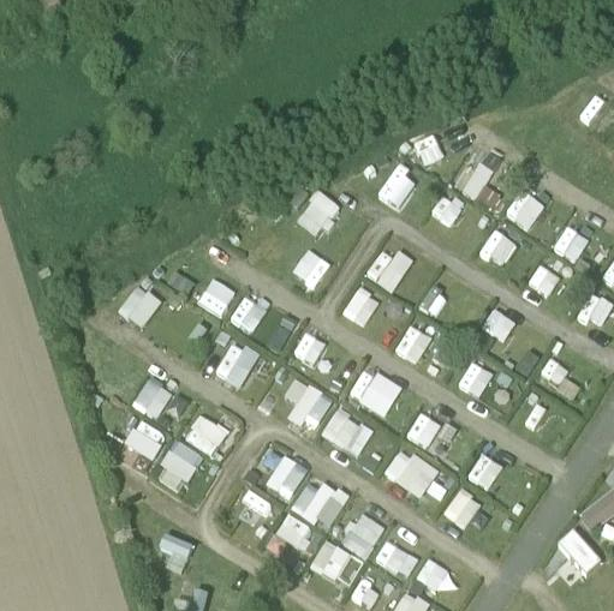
[(431,173),(446,154),(424,137),(410,156),(431,173)]
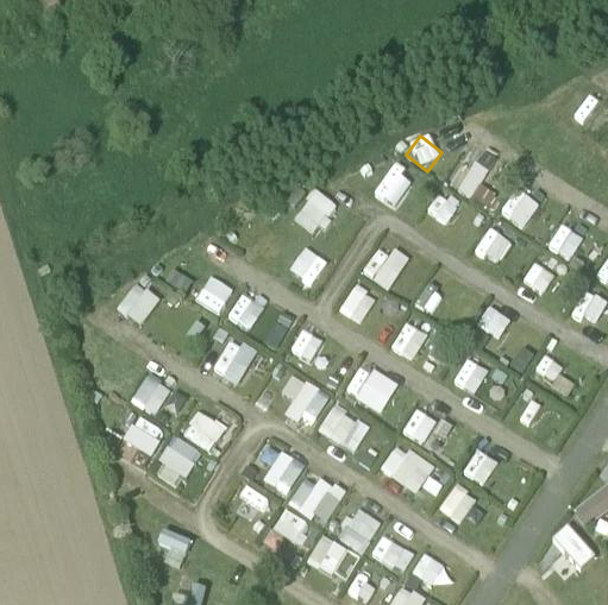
[(487,207),(494,194),(480,186),(495,158),(482,151),(472,168),(461,161),(447,183),(487,207)]
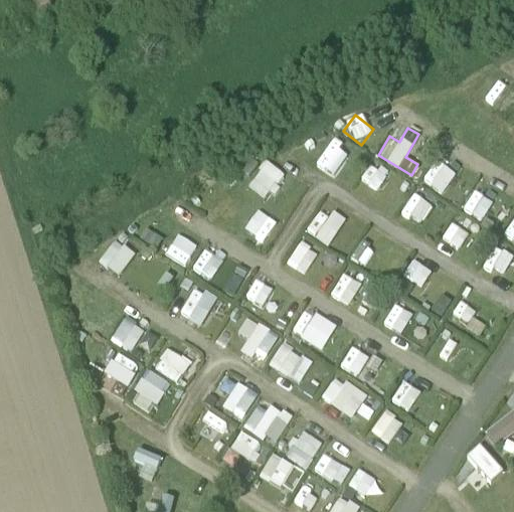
[(442,193),(454,172),(434,160),(421,181),(442,193)]
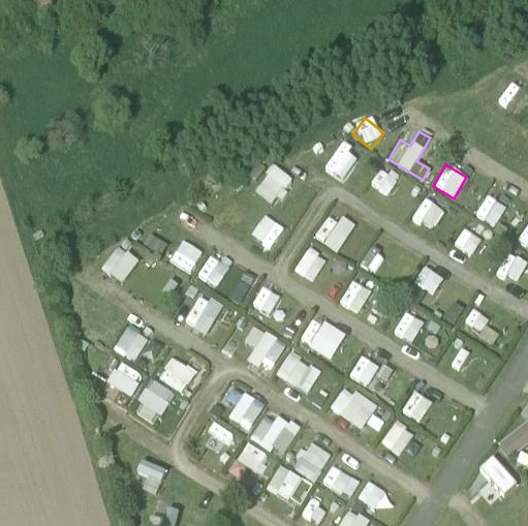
[(271,165),(257,184),(278,198),(291,180),(271,165)]
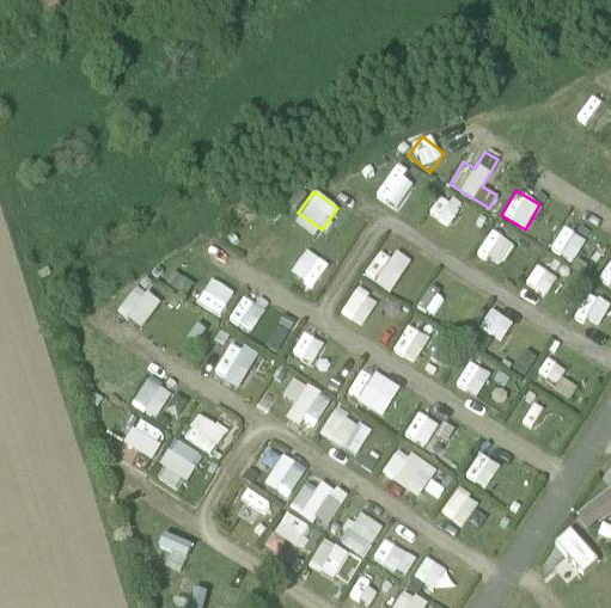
[(437,195),(428,214),(451,223),(458,203),(437,195)]
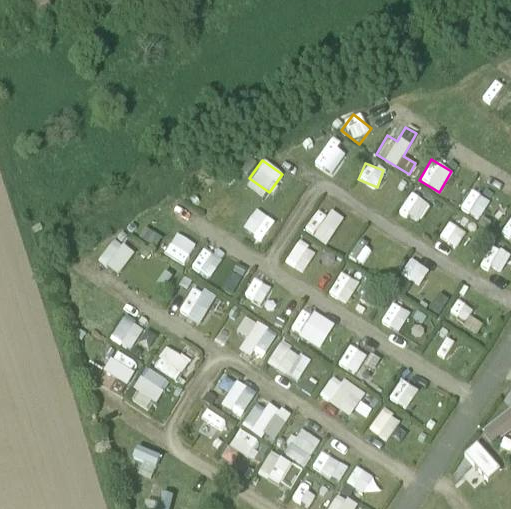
[(468,189),(461,210),(481,217),(488,196),(468,189)]
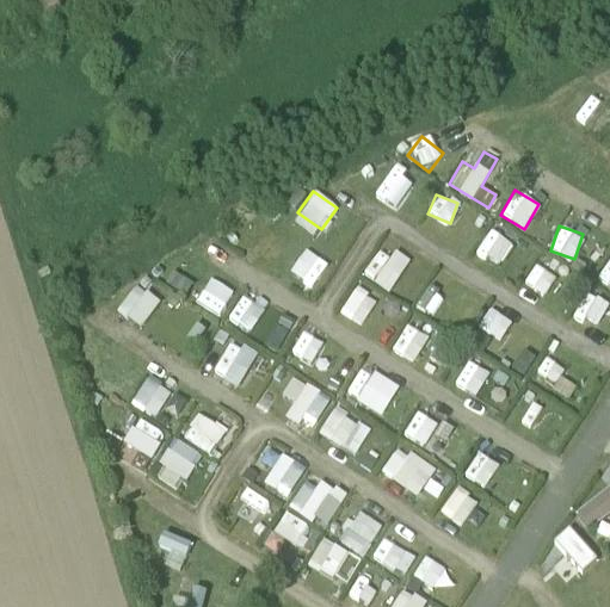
[(259,255),(271,234),(260,228),(248,249),(259,255)]
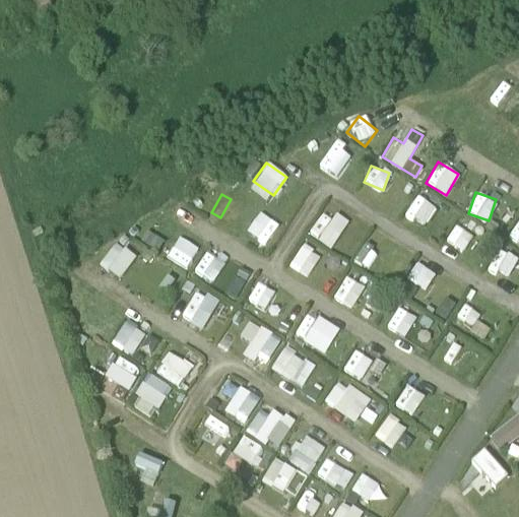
[(426,224),(436,206),(415,196),(406,214),(426,224)]
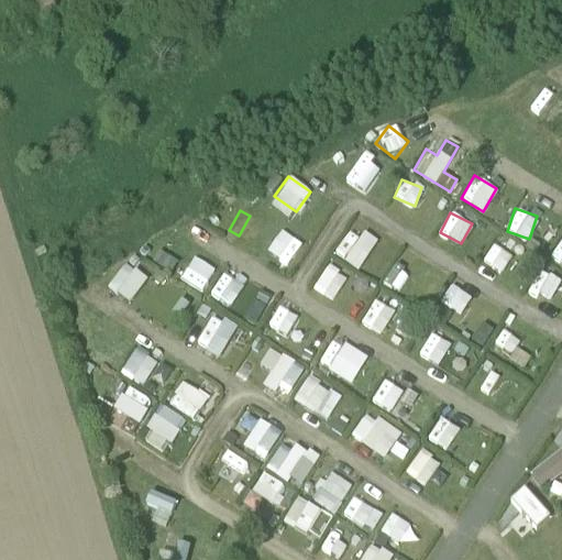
[(333,254),(359,268),(374,242),(349,228),(333,254)]
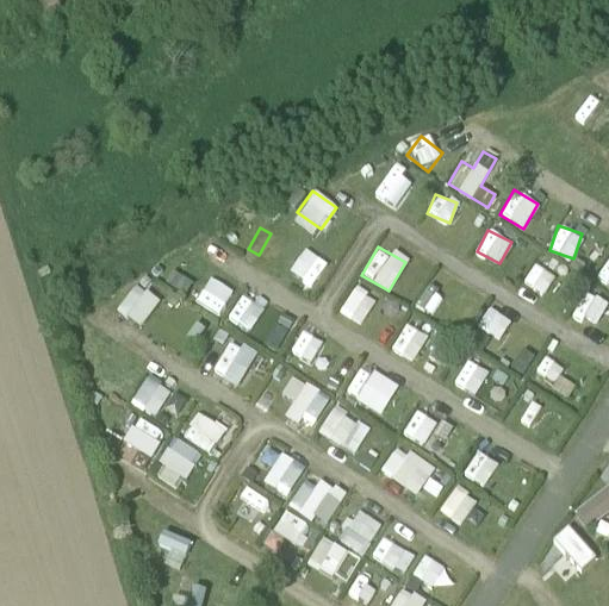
[(608,255),(595,275),(608,285),(608,255)]
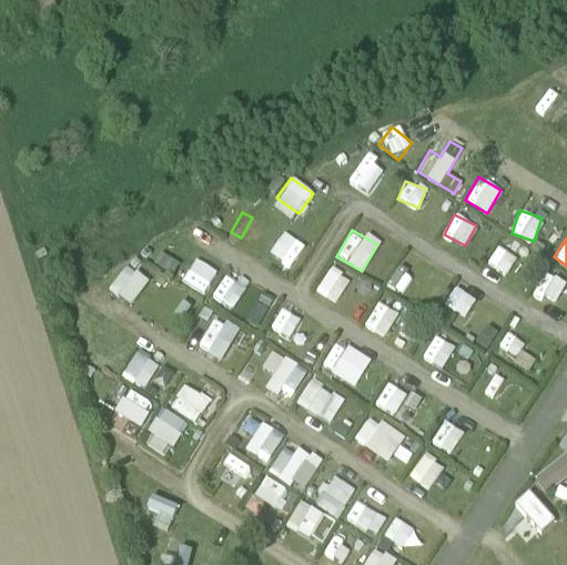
[(194,280),(205,264),(174,241),(163,256),(194,280)]
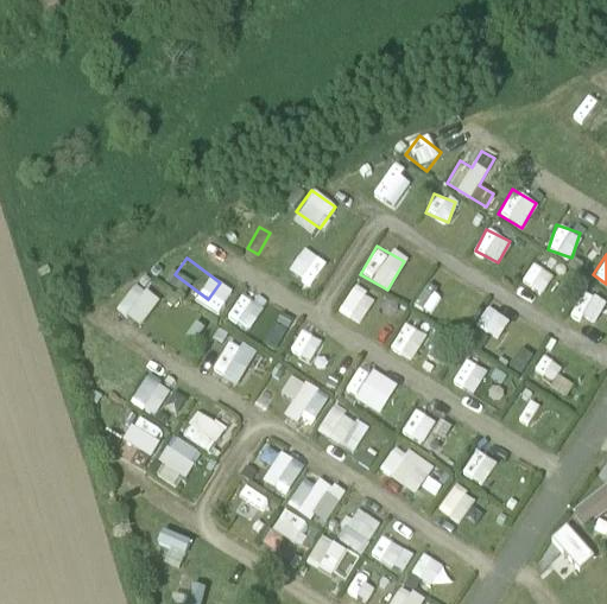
[(428,279),(415,306),(437,316),(449,290),(428,279)]
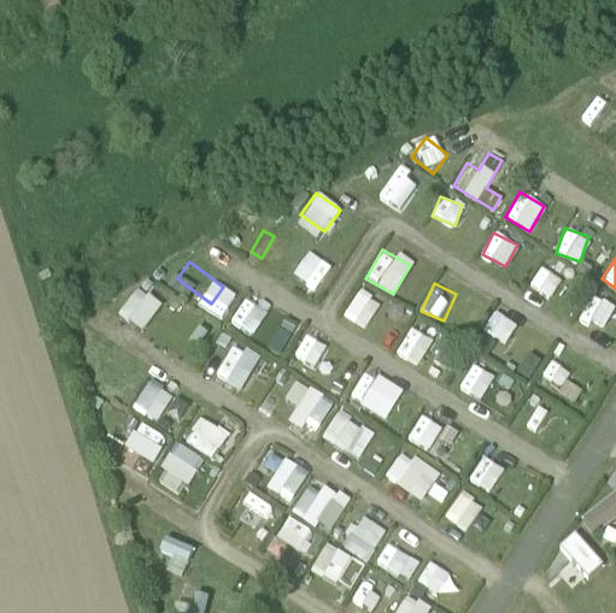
[(363,328),(381,305),(361,288),(342,312),(363,328)]
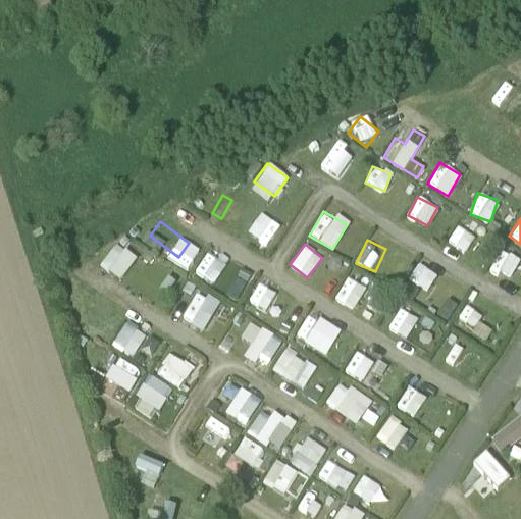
[(139,286),(152,270),(127,249),(114,264),(139,286)]
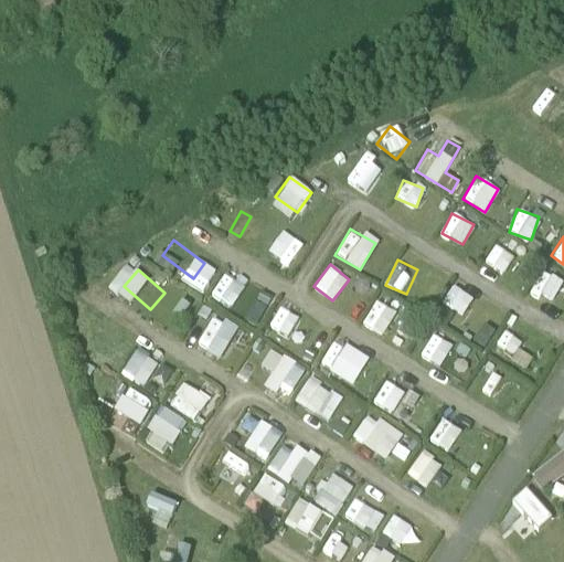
[(541,272),(530,290),(549,301),(560,283),(541,272)]
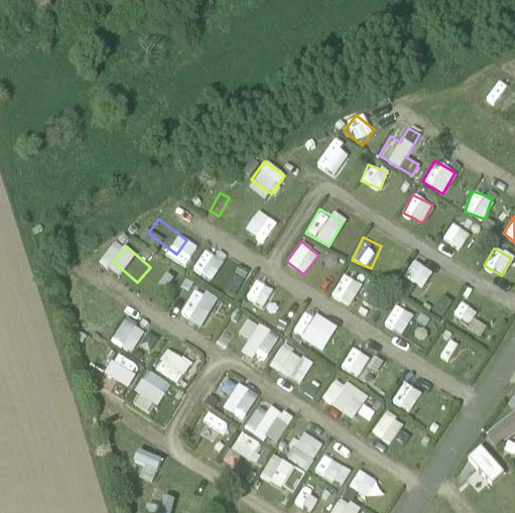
[(210,252),(202,270),(222,279),(231,262),(210,252)]
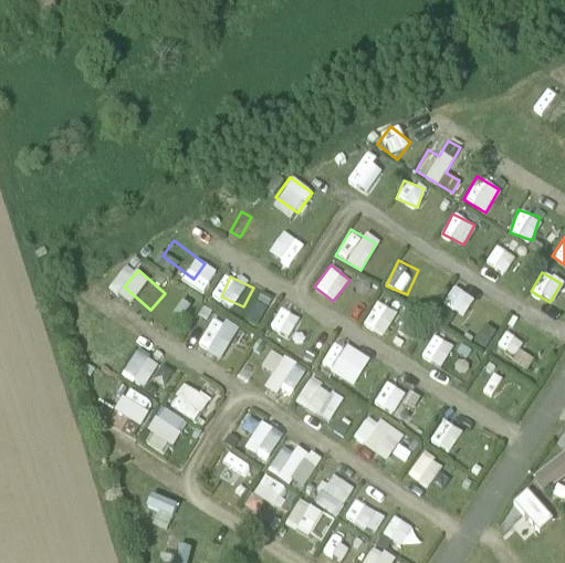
[(384,333),(394,309),(374,301),(364,325),(384,333)]
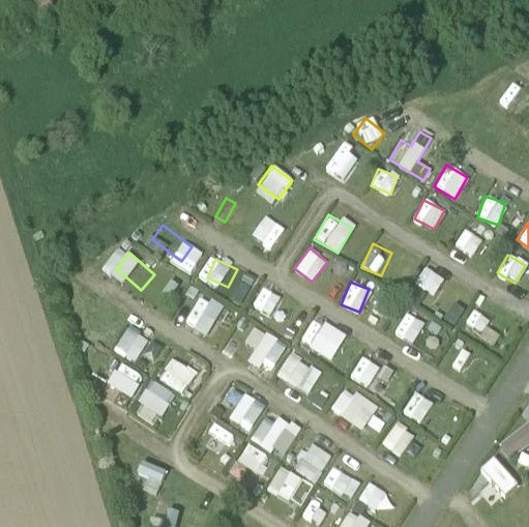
[(253,303),(270,315),(281,298),(263,287),(253,303)]
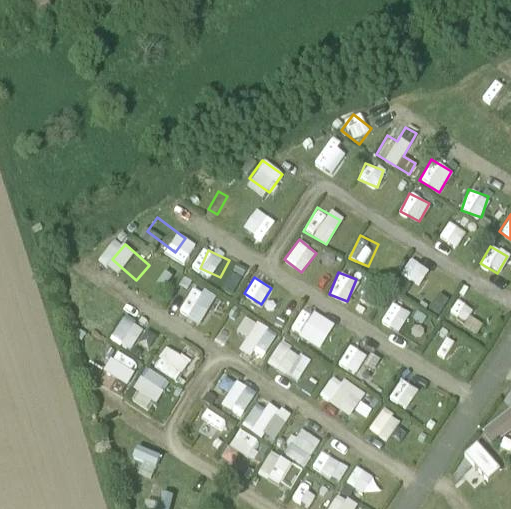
[(193,286),(179,310),(199,322),(213,298),(193,286)]
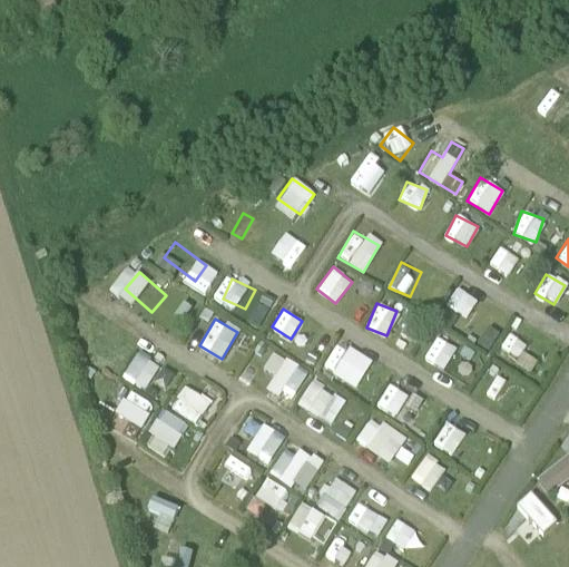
[(483,346),(496,330),(480,319),(468,336),(483,346)]
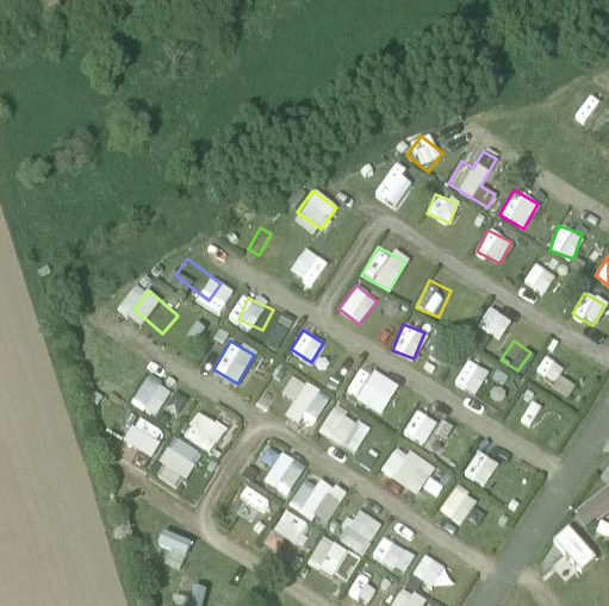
[(545,356),(535,369),(553,382),(563,368),(545,356)]
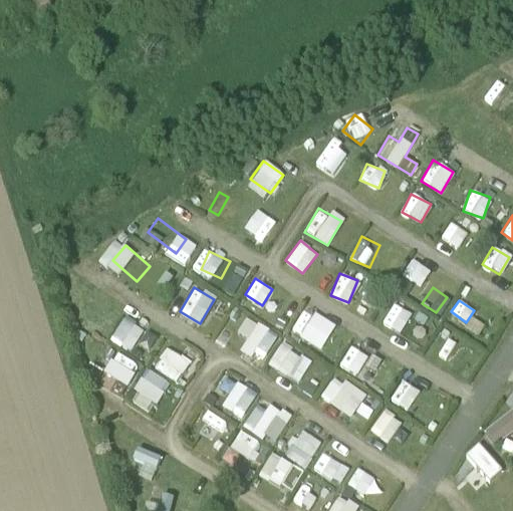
[(391,303),(382,323),(401,331),(409,310),(391,303)]
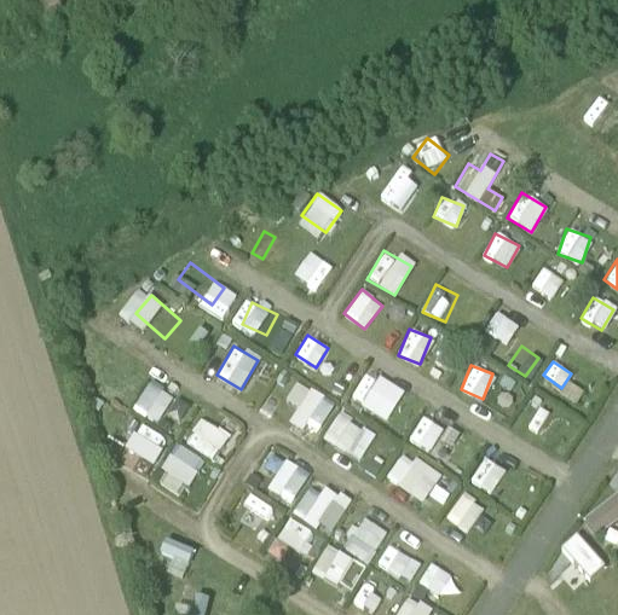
[(388,419),(403,390),(365,371),(351,401),(388,419)]
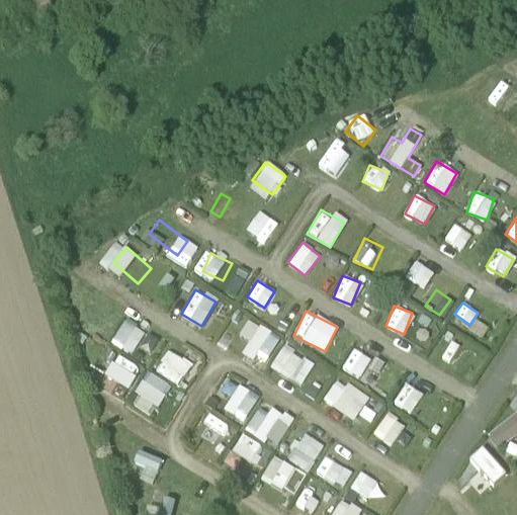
[(243,349),(263,362),(279,338),(249,319),(239,334),(248,341),(243,349)]
